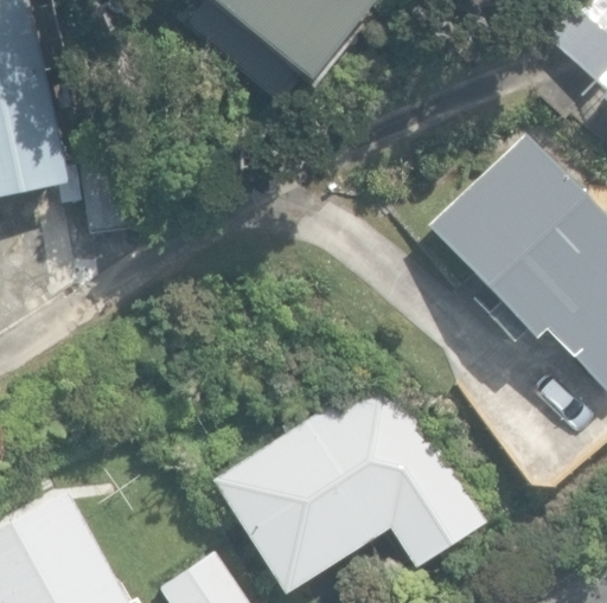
[(0,0),(0,198),(69,184),(27,0),(0,0)]
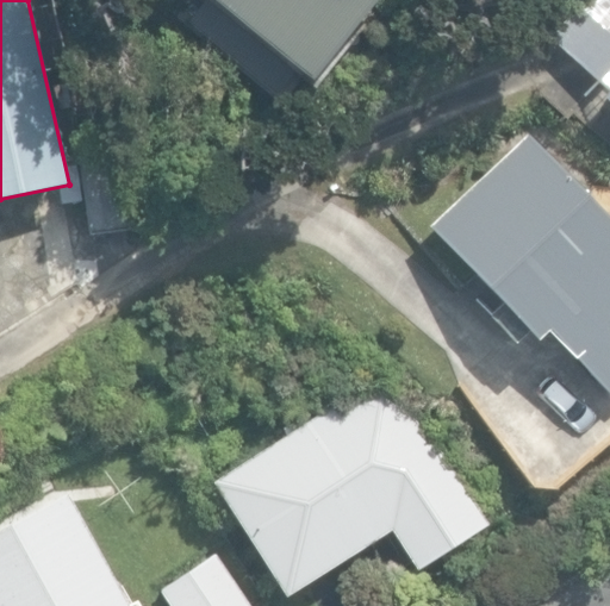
[(236,68),(272,98),(292,73),(306,85),(377,0),(204,0),(255,43),(236,68)]
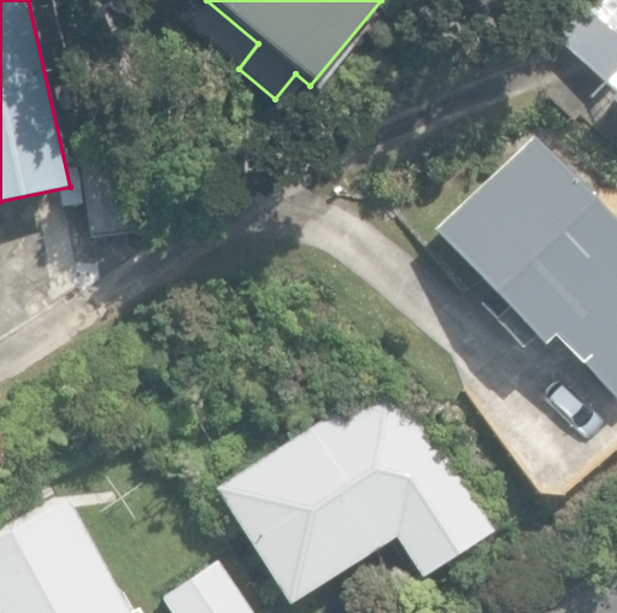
[(604,104),(616,116),(616,0),(606,0),(553,40),(611,95),(604,104)]
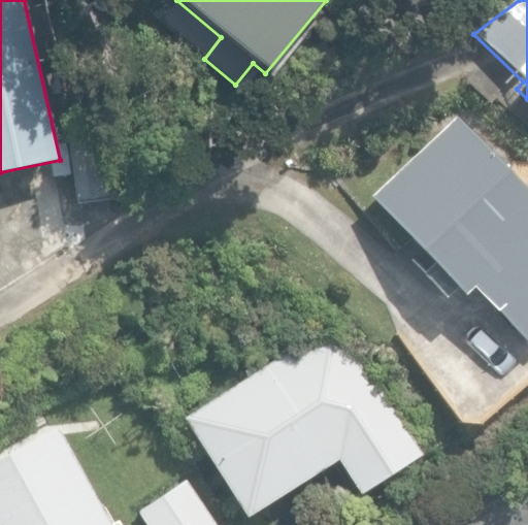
[(470,290),(522,346),(527,339),(527,183),(518,186),(455,117),(366,197),(429,265),(420,274),(443,300),(454,291),(460,298),(470,290)]
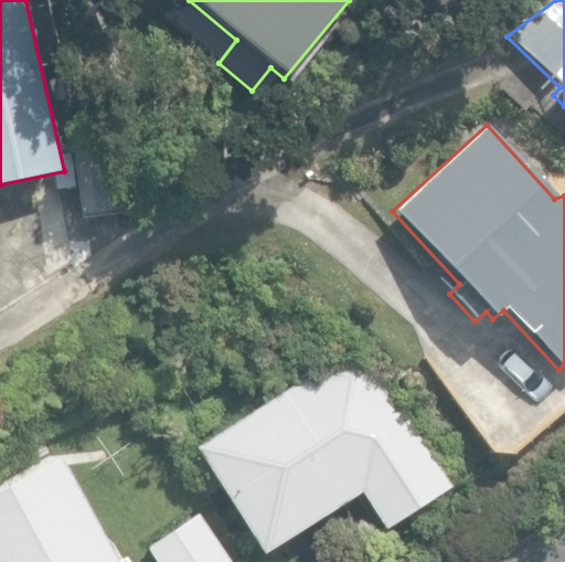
[(73,138),(84,220),(132,213),(121,131),(73,138)]
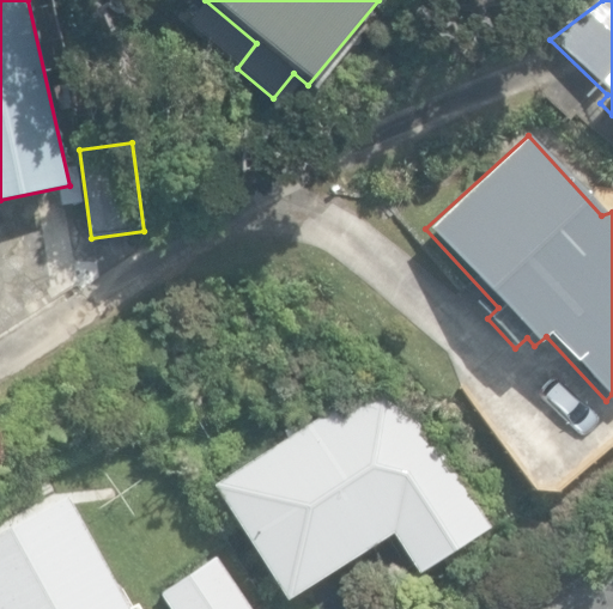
[(214,485),(286,600),(393,533),(419,574),(492,529),(393,372),(214,485)]
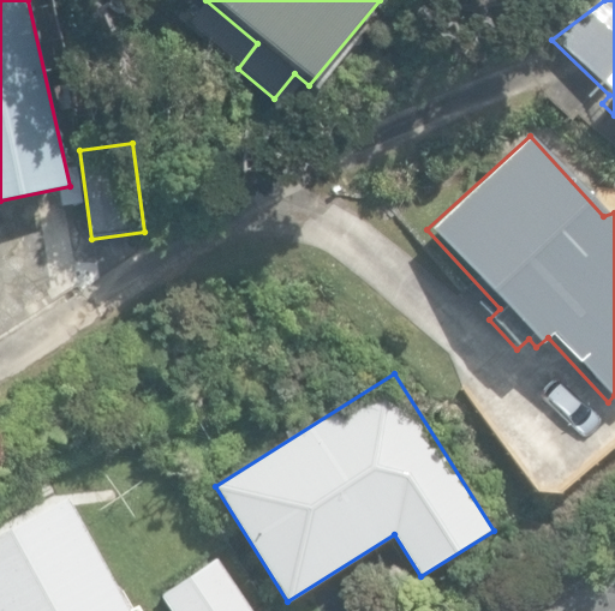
[(0,534),(0,610),(131,610),(70,497),(0,534)]
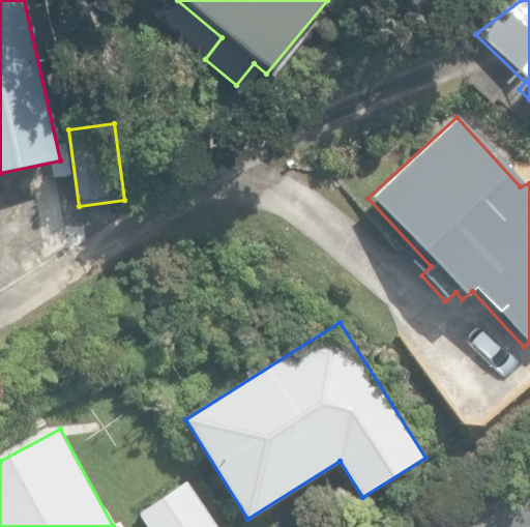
[(140,515),(147,526),(218,526),(189,481),(140,515)]
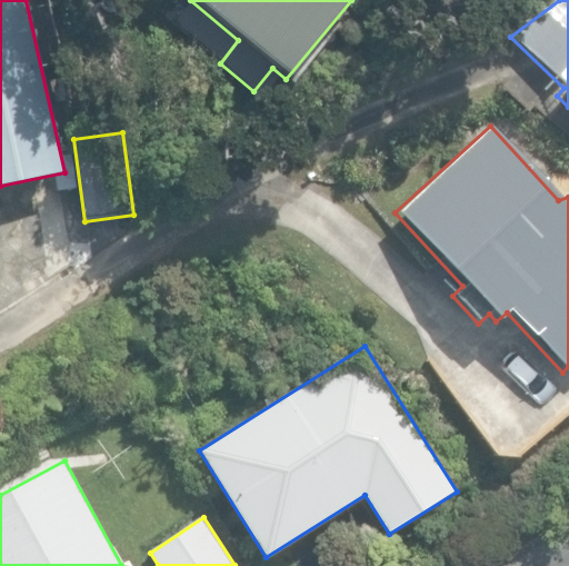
All buildings are outlined.
